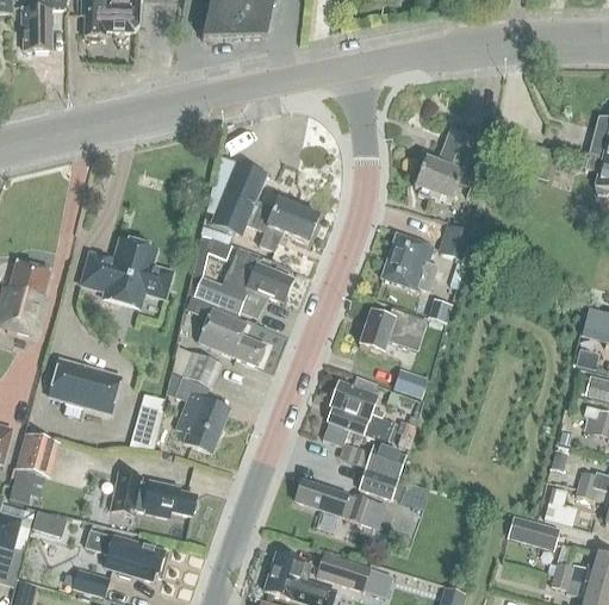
[(0,0),(0,12),(12,12),(11,0),(0,0)]
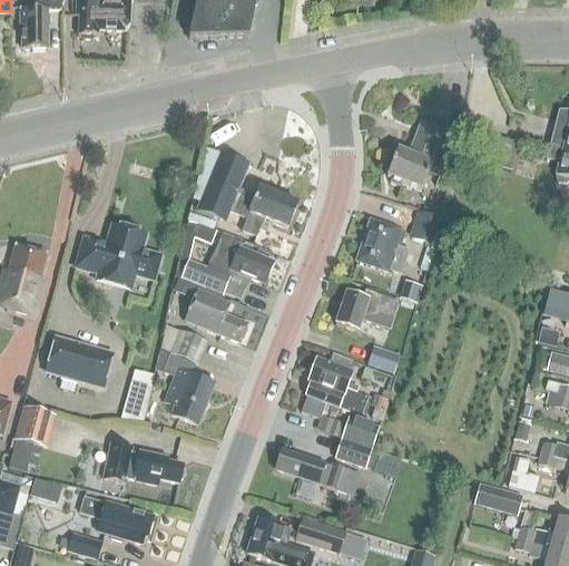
[(47,8),(61,8),(60,0),(23,0),(23,6),(20,6),(20,31),(21,31),(22,47),(47,47),(47,26),(49,23),(49,15),(47,12),(47,8)]
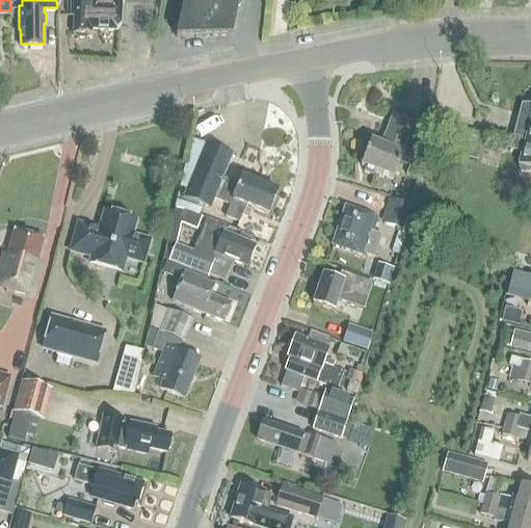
[(71,0),(70,12),(74,12),(73,31),(75,31),(77,34),(86,34),(89,32),(90,32),(91,26),(116,27),(120,24),(121,0),(71,0)]
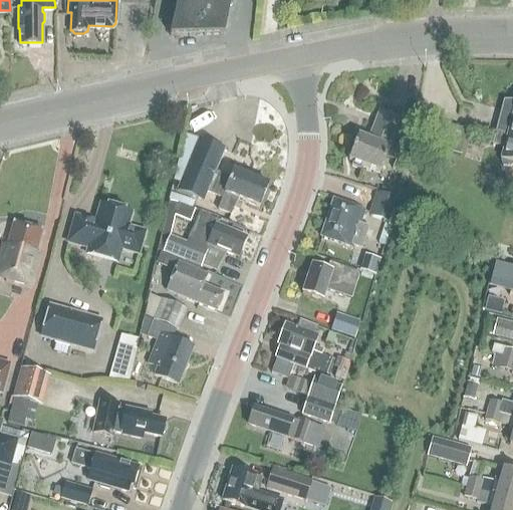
[(176,0),(169,31),(170,32),(224,31),(230,0),(176,0)]
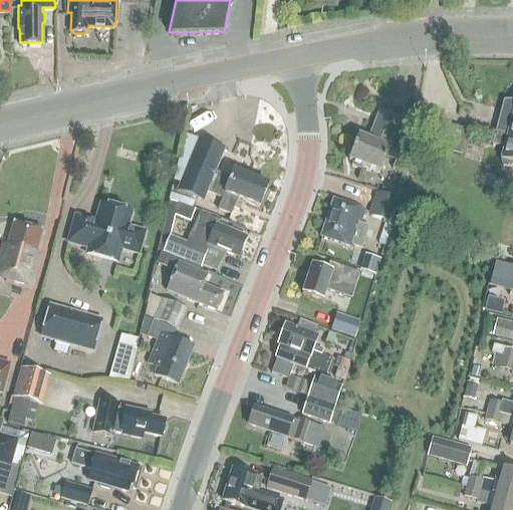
[(495,128),(492,141),(505,144),(502,156),(502,159),(503,162),(510,163),(512,162),(512,97),(503,97),(495,128)]
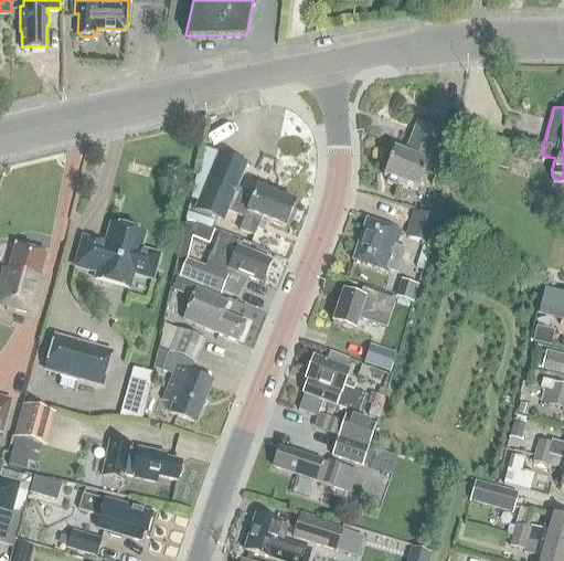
[(432,182),(443,187),(455,133),(416,118),(404,150),(393,146),(383,173),(389,176),(387,179),(396,183),(397,179),(417,187),(425,169),(434,173),(432,182)]
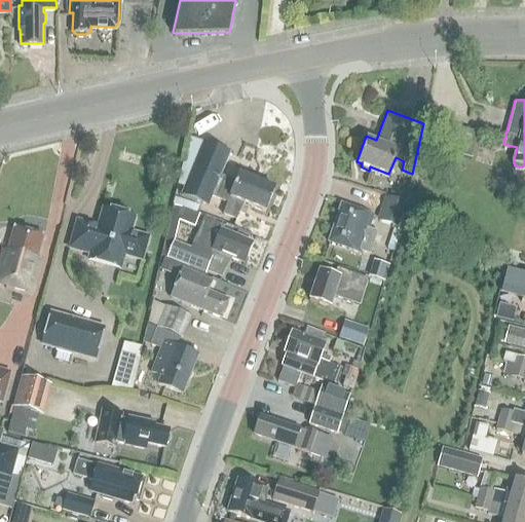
[(187,161),(180,179),(186,181),(182,191),(208,202),(212,193),(228,199),(224,212),(236,216),(242,200),(265,209),(274,186),(252,177),(253,175),(242,171),(241,174),(239,173),(236,180),(220,173),(230,149),(203,139),(193,164),(187,161)]
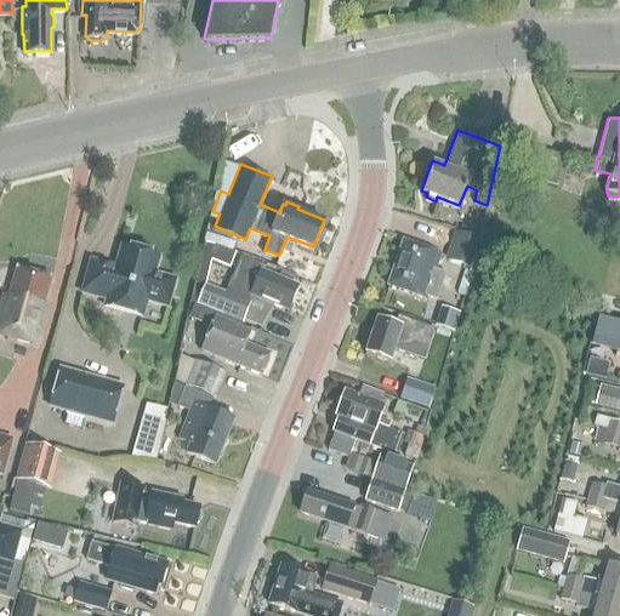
[(459,231),(450,258),(466,263),(473,266),(482,238),(459,231)]
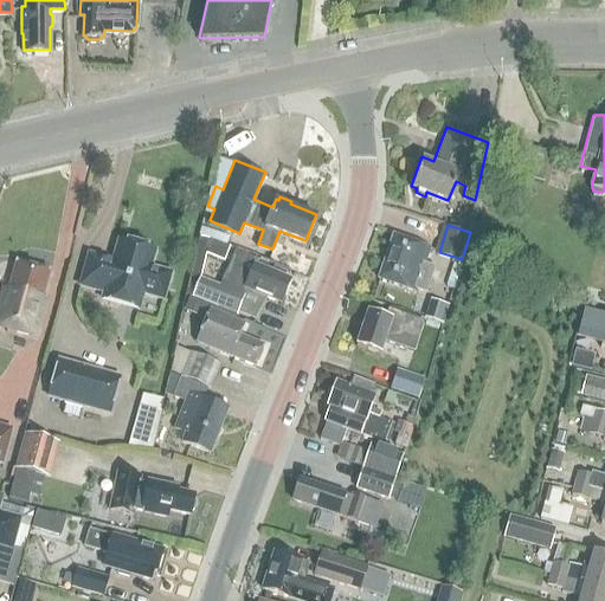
[(393,232),(379,277),(404,285),(404,284),(416,289),(418,282),(425,284),(427,273),(431,275),(435,264),(425,260),(431,245),(418,241),(419,241),(393,232)]
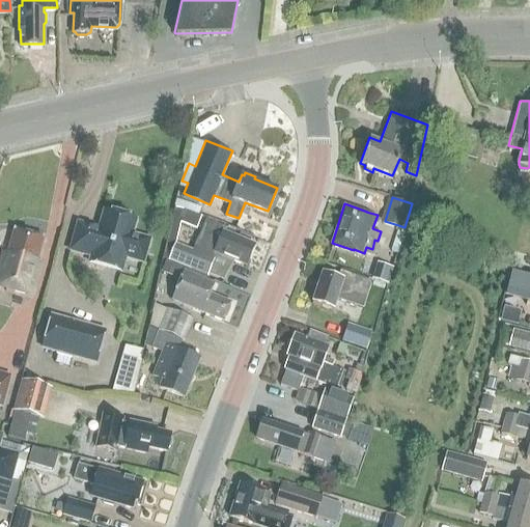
[(78,220),(70,248),(91,253),(89,259),(106,265),(107,260),(121,265),(120,269),(121,269),(126,255),(143,260),(149,237),(132,232),(136,218),(135,218),(134,220),(105,212),(105,210),(104,209),(99,226),(78,220)]
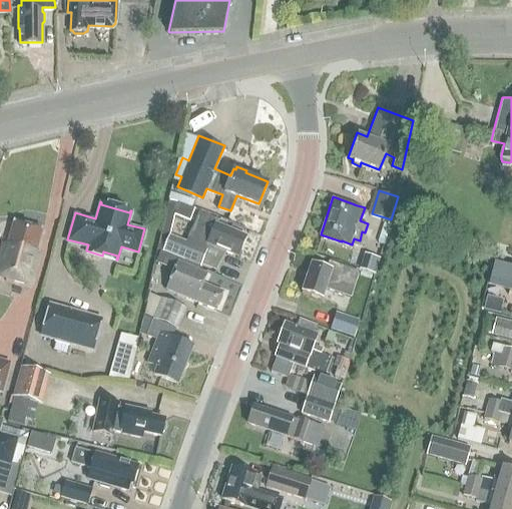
[(198,209),(187,236),(206,244),(207,241),(226,250),(237,255),(246,234),(215,221),(217,217),(198,209)]
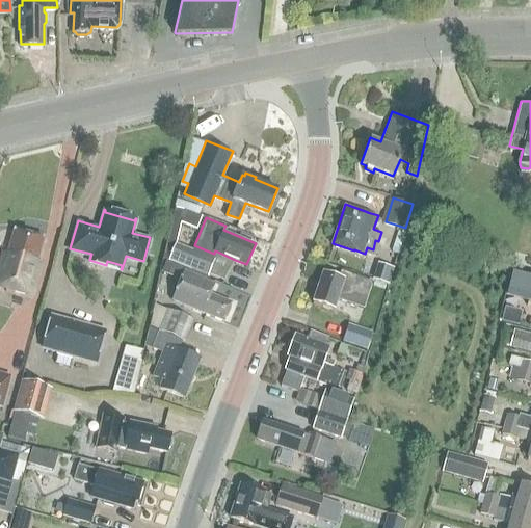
[(0,261),(0,284),(31,293),(41,260),(36,258),(43,235),(15,228),(8,251),(3,249),(0,261)]
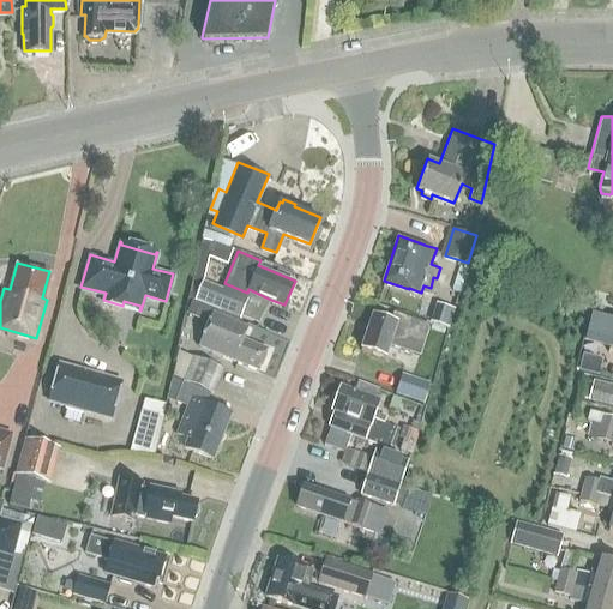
[(203,279),(196,297),(240,315),(240,314),(247,299),(222,288),(203,279)]
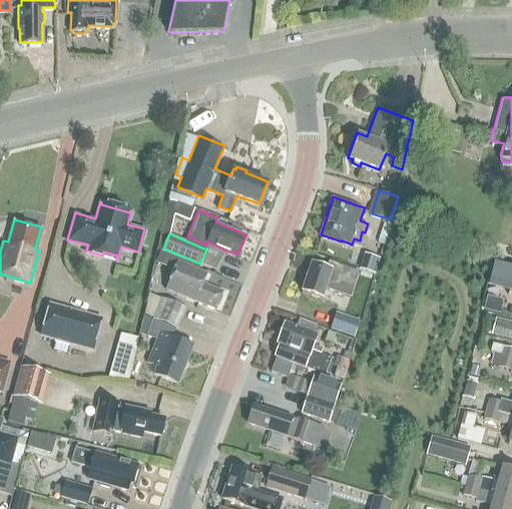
[(369,250),(365,266),(381,271),(385,255),(369,250)]
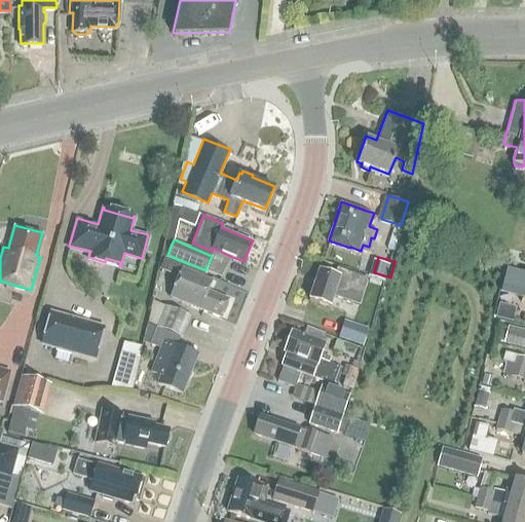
[(180,274),(173,294),(222,314),(229,297),(208,288),(212,278),(203,275),(205,271),(185,263),(184,266),(180,274)]
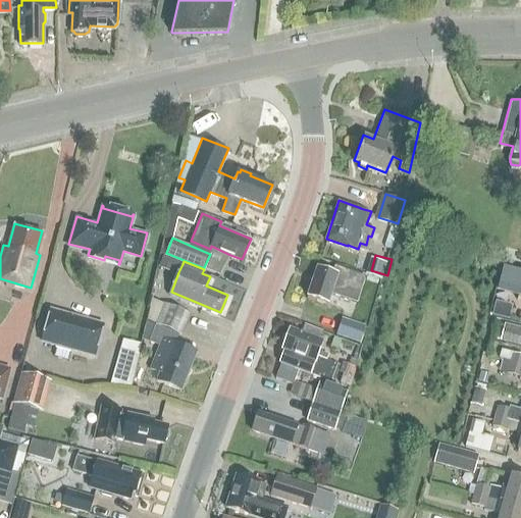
[(520,267),(503,263),(496,291),(520,297),(520,267)]
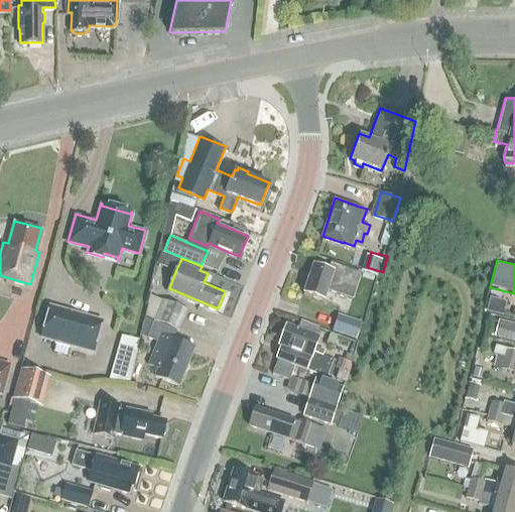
[(312,265),(303,291),(325,298),(328,288),(353,296),(361,272),(331,261),(328,270),(312,265)]
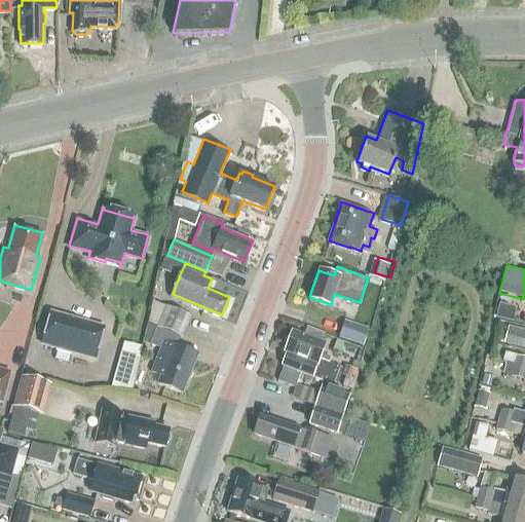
[(153,297),(148,320),(157,324),(181,333),(189,312),(166,303),(153,297)]
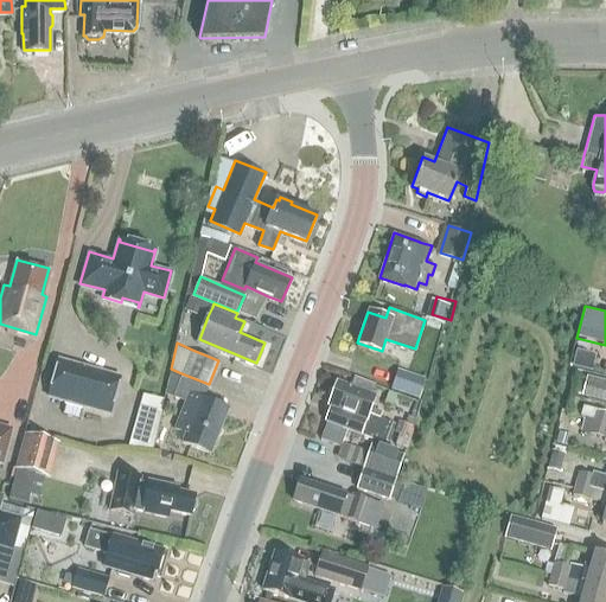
[(59,358),(49,395),(109,411),(120,375),(59,358)]
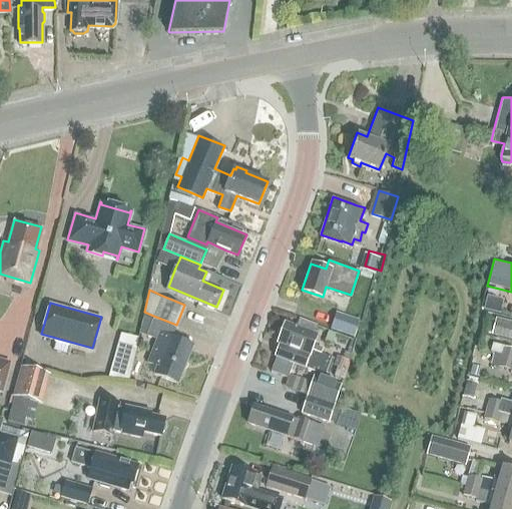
[(154,317),(147,334),(157,338),(148,360),(157,364),(154,371),(177,380),(192,344),(171,336),(175,326),(154,317)]
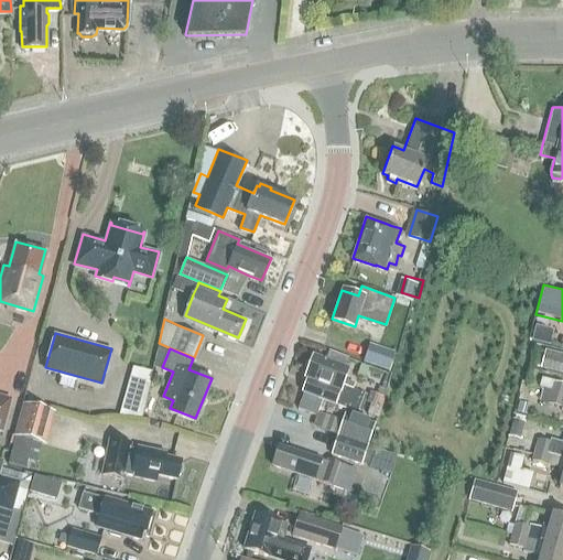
[(562,354),(545,350),(541,367),(562,373),(562,354)]
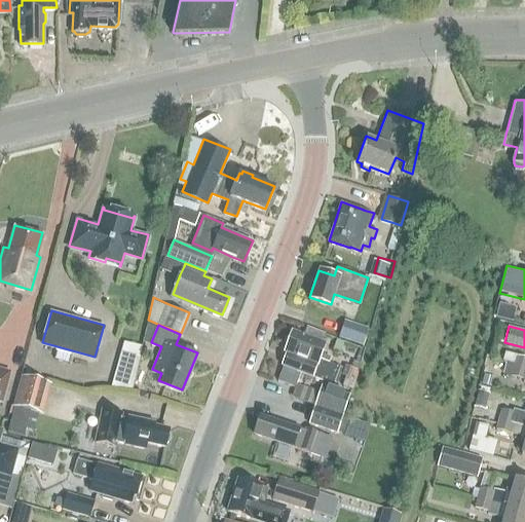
[(283,363),(277,377),(295,383),(300,370),(324,378),(322,383),(331,386),(339,365),(329,361),(331,357),(322,352),(326,341),(323,340),(303,333),(292,329),(285,350),(287,351),(282,363),(283,363)]
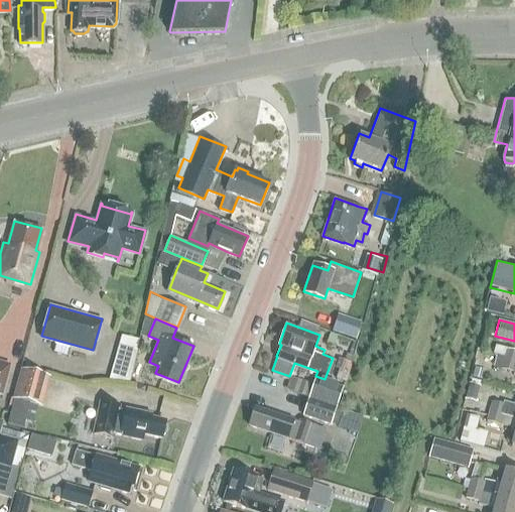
[(123,332),(115,375),(135,378),(143,335),(123,332)]
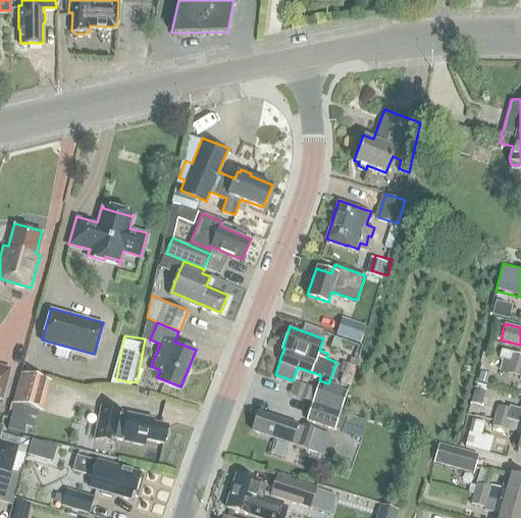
[(510,359),(510,361),(520,364),(520,353),(512,351),(510,359)]
